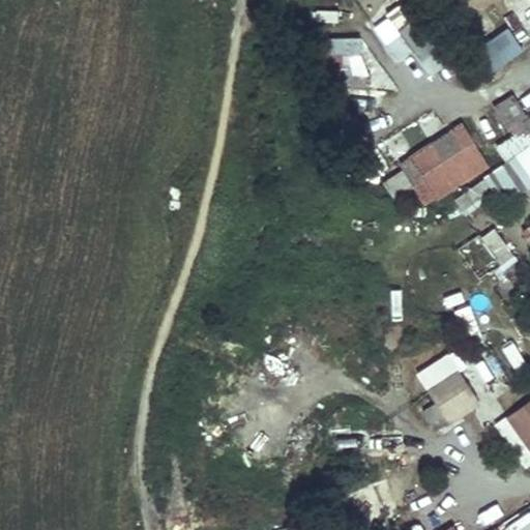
[(396,30),(430,75),(455,55),(422,10),(396,30)]
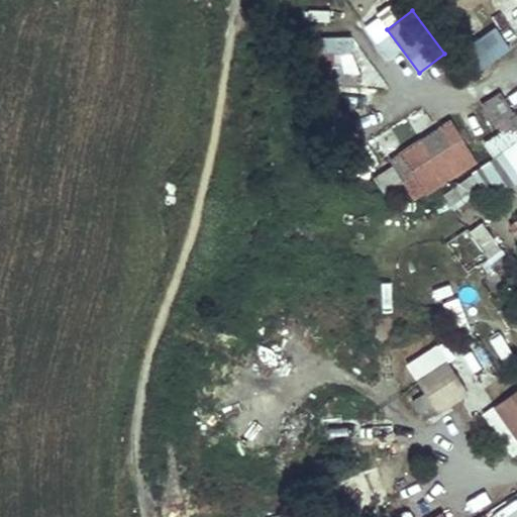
[(462,39),(482,68),(511,48),(492,20),(462,39)]
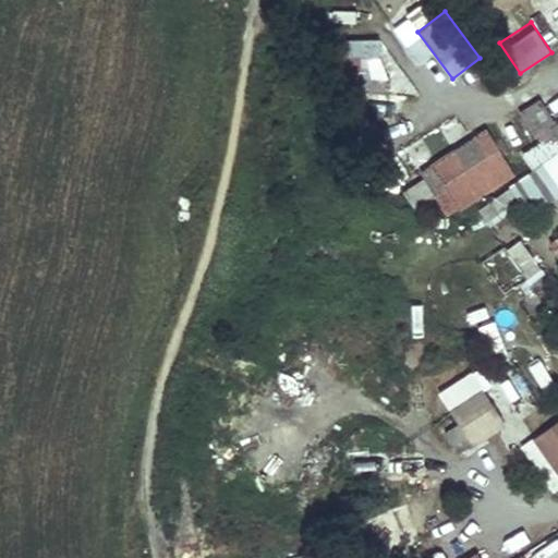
[(425,62),(433,48),(413,37),(405,52),(425,62)]
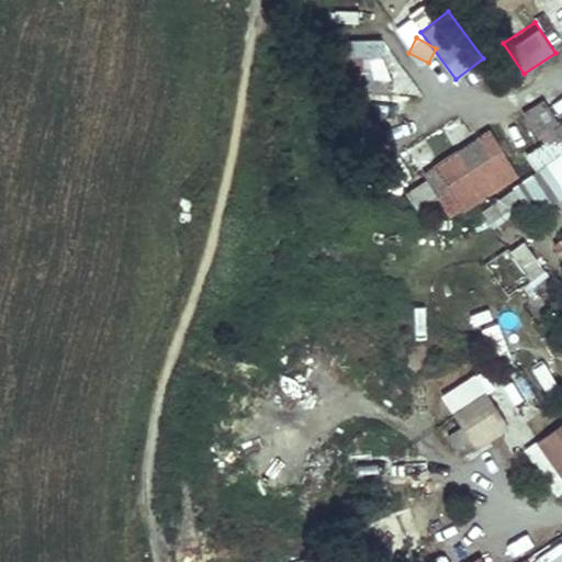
[(341,78),(384,80),(385,41),(344,38),(341,78)]
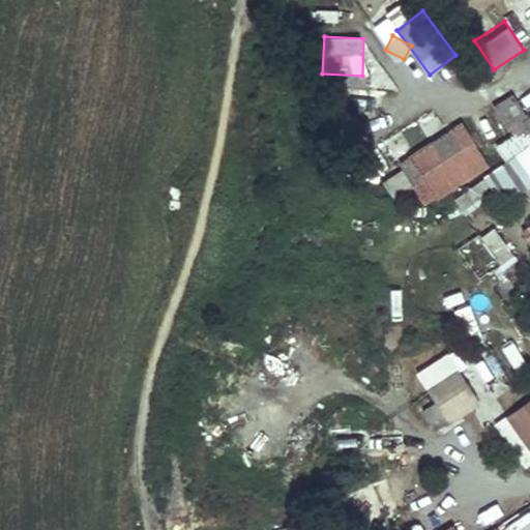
[(492,171),(511,199),(529,185),(529,117),(529,118),(516,98),(495,113),(510,135),(494,146),(505,162),(492,171)]
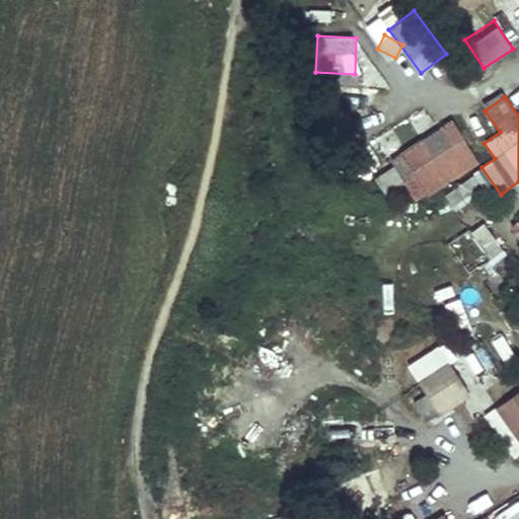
[(389,151),(411,199),(478,169),(457,122),(389,151)]
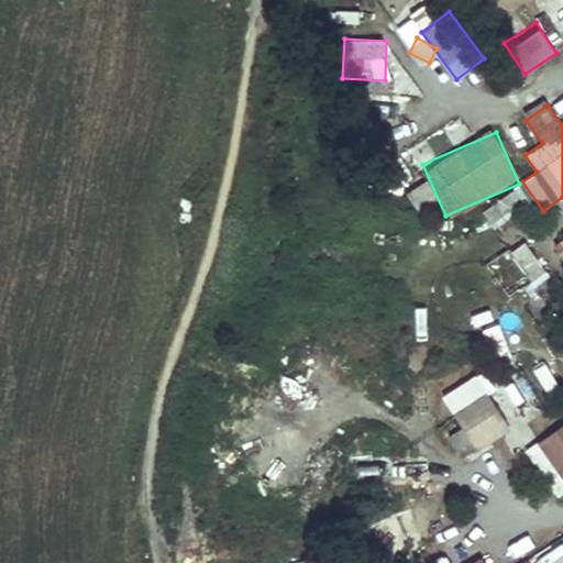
[(494,228),(533,201),(521,184),(482,211),(494,228)]
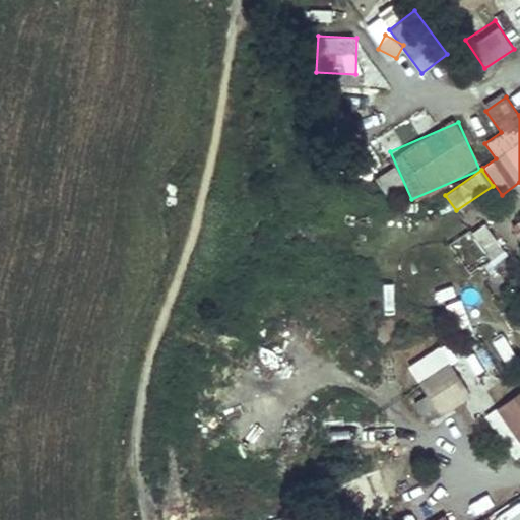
[(491,270),(509,258),(485,222),(467,235),(491,270)]
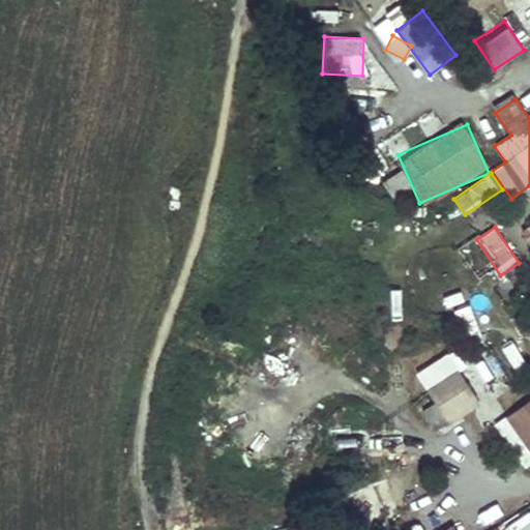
[(470,302),(452,310),(467,346),(484,339),(470,302)]
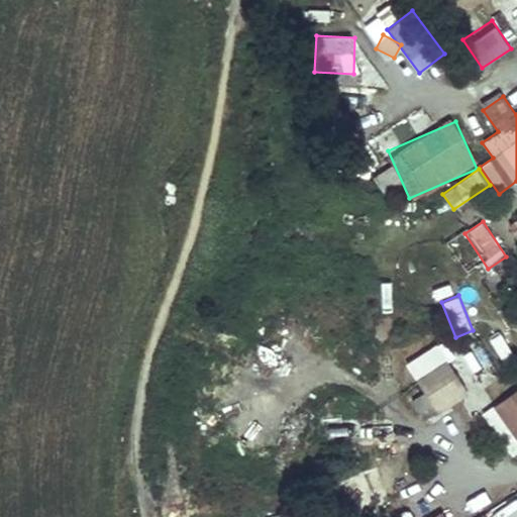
[(502,363),(514,355),(499,330),(487,337),(502,363)]
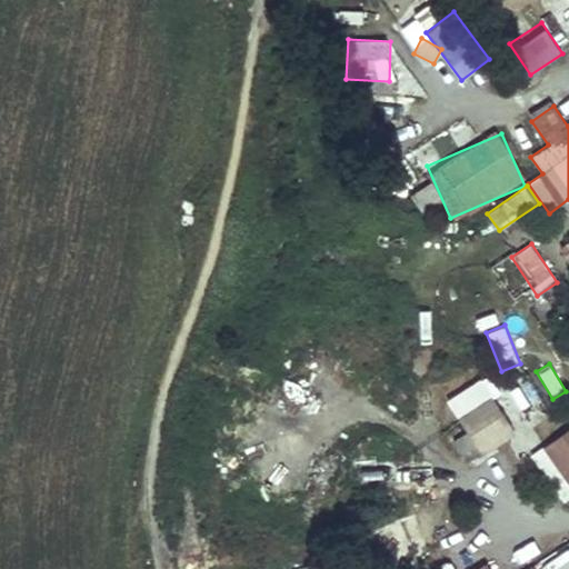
[(495,396),(498,393),(488,375),(446,398),(465,433),(453,440),(466,463),(516,436),(495,396)]
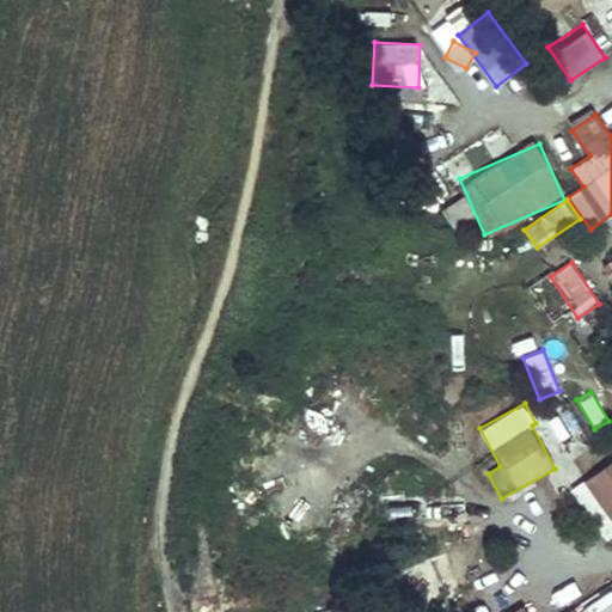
[(573,409),(552,417),(565,456),(587,448),(573,409)]
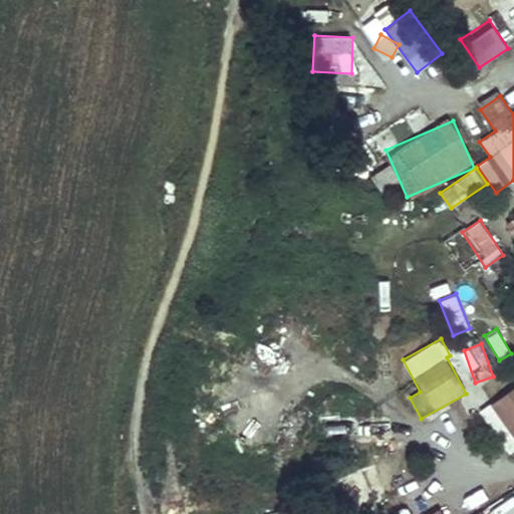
[(513,387),(492,403),(513,435),(513,387)]
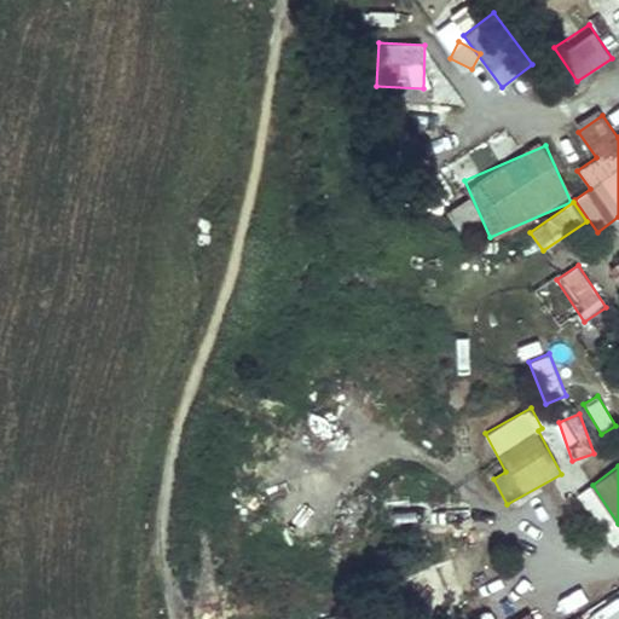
All buildings are outlined.
